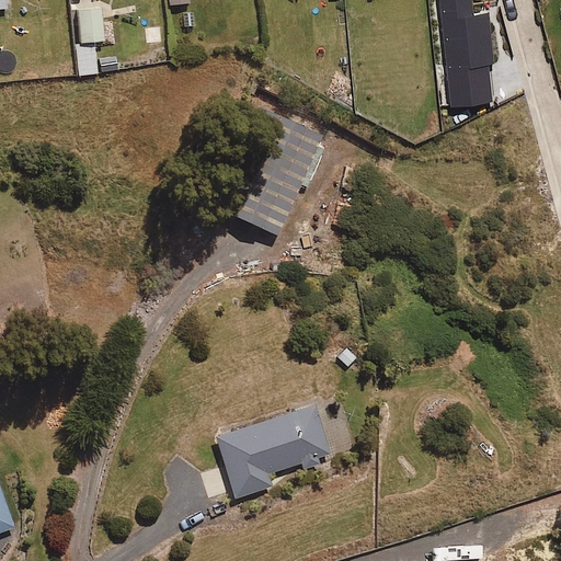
[(102,37),(101,7),(78,8),(79,38),(102,37)]
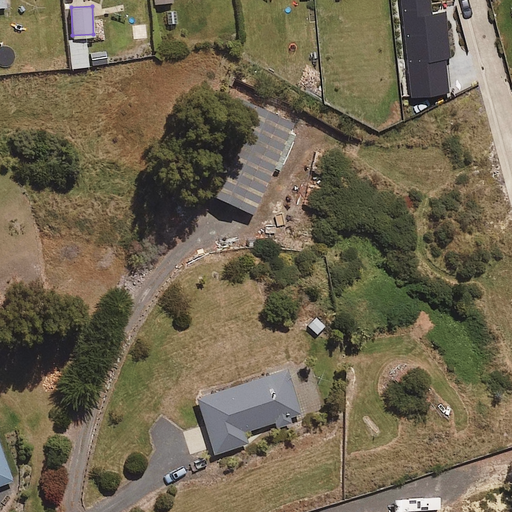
[(82,67),(81,41),(68,41),(69,67),(82,67)]
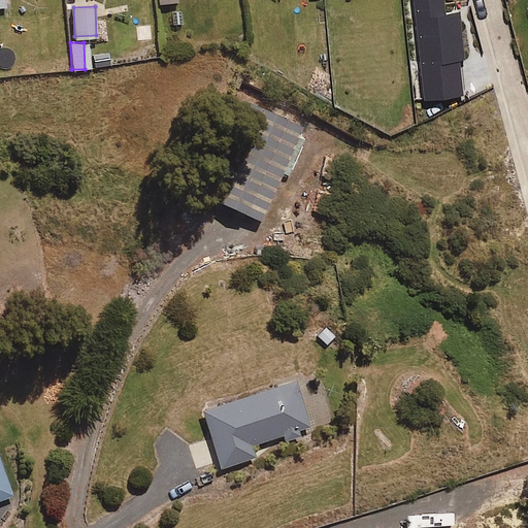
[(414,112),(439,112),(439,92),(414,93),(414,112)]
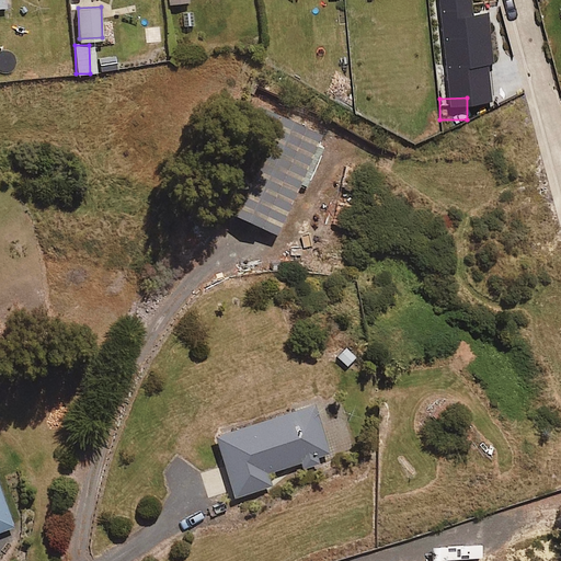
[(274,233),(321,130),(260,103),(213,205),(274,233)]
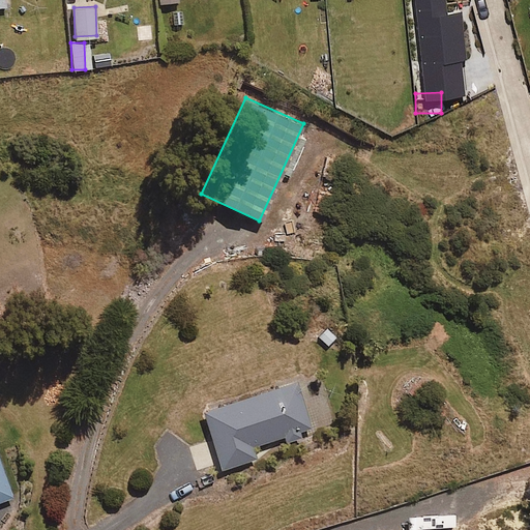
[(285,435),(287,441),(303,436),(301,430),(311,427),(295,380),(203,410),(222,469),(257,457),(254,445),(285,435)]
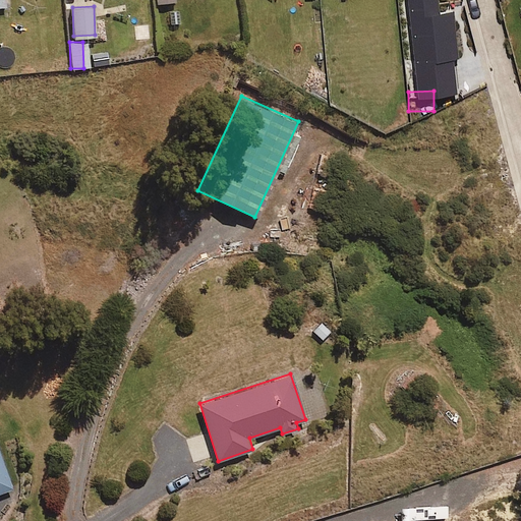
[(0,491),(12,487),(0,454),(0,491)]
